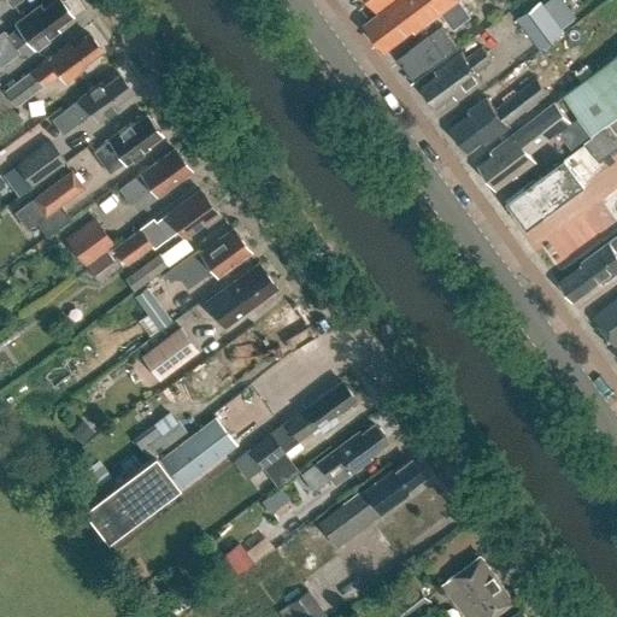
[(48,31),(72,15),(69,11),(71,10),(63,0),(60,0),(62,0),(60,0),(53,0),(43,7),(41,4),(17,22),(21,27),(7,36),(16,46),(17,47),(29,39),(36,48),(39,46),(41,51),(51,42),(48,39),(52,36),(48,31)]
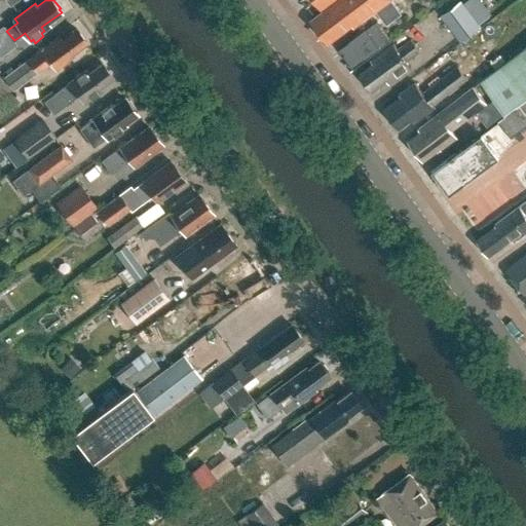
[(329,42),(346,30),(334,13),(351,0),(314,0),(324,12),(312,21),(329,42)]
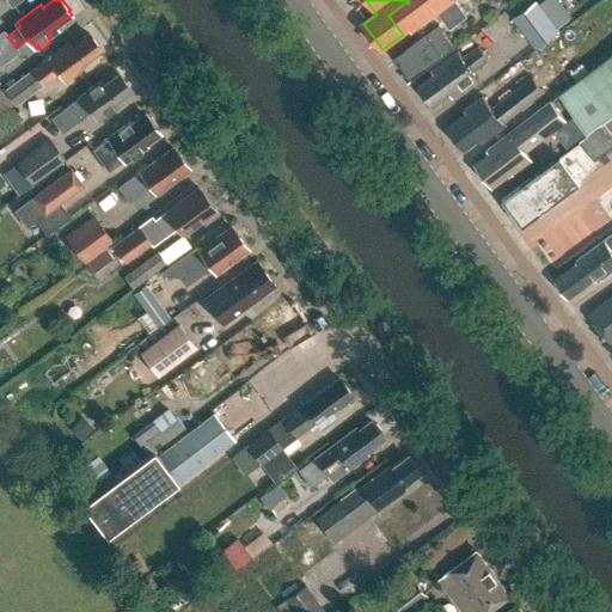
[(409,0),(389,16),(403,35),(409,30),(411,32),(441,11),(446,11),(452,6),(453,2),(456,0),(409,0)]
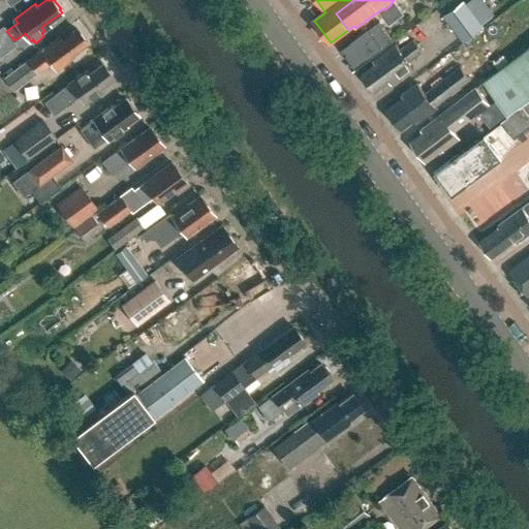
[(443,16),(463,42),(483,28),(463,1),(443,16)]
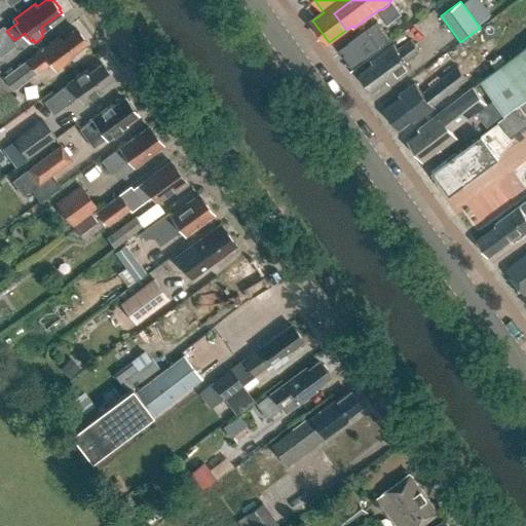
[(353,68),(391,40),(377,22),(367,30),(366,29),(339,48),(353,68)]
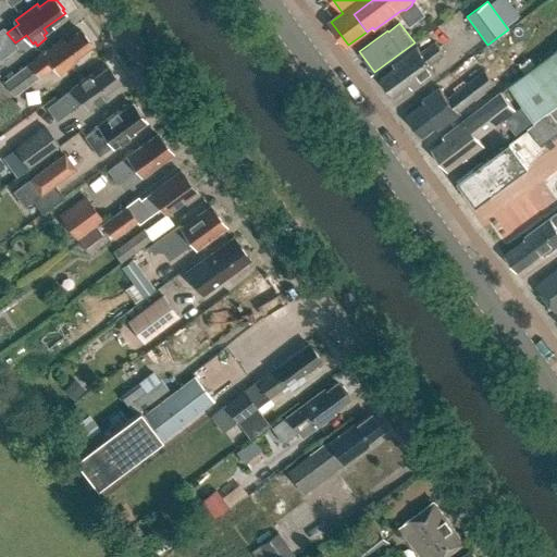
[(0,51),(14,41),(7,33),(4,28),(0,31),(0,51)]
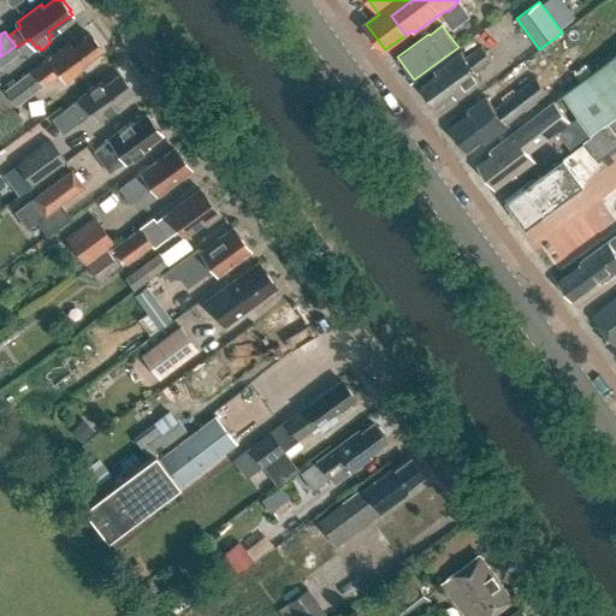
[(78,67),(101,51),(89,34),(71,47),(69,43),(5,92),(16,106),(59,73),(65,82),(81,70),(78,67)]
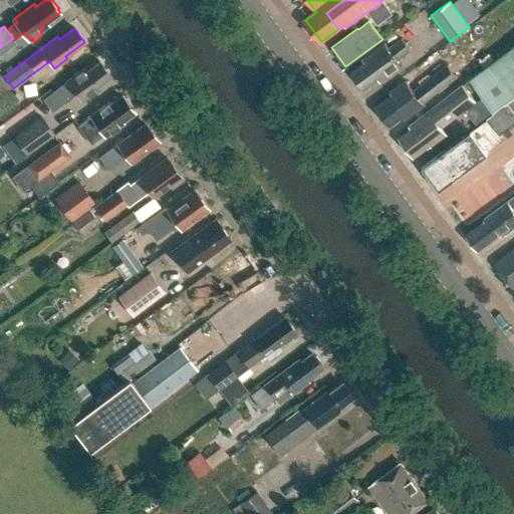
[(394,60),(408,50),(401,41),(388,51),(383,45),(363,59),(366,62),(352,72),(354,74),(353,78),(358,84),(361,85),(363,87),(383,72),(386,75),(399,66),(394,60)]
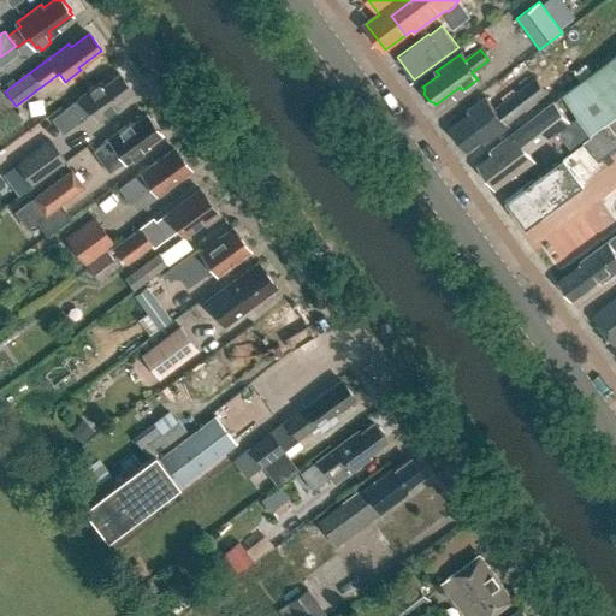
[(615,55),(563,95),(592,136),(615,118),(615,55)]
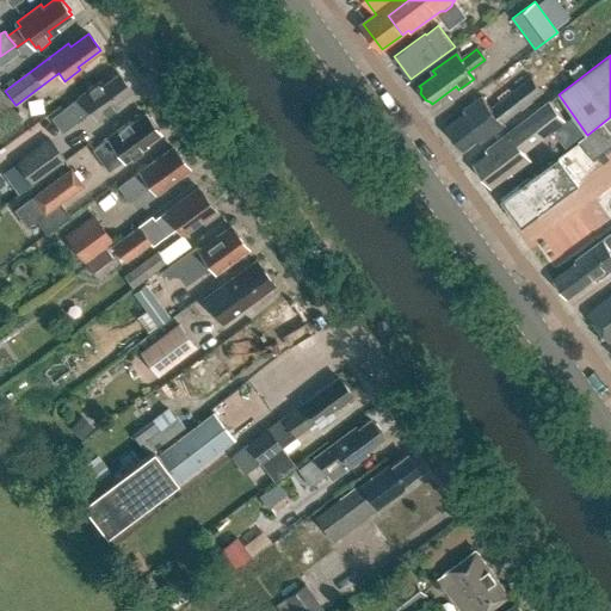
[(109,106),(130,91),(117,74),(103,85),(100,81),(79,97),(51,118),(62,133),(91,111),(98,121),(111,110),(109,106)]
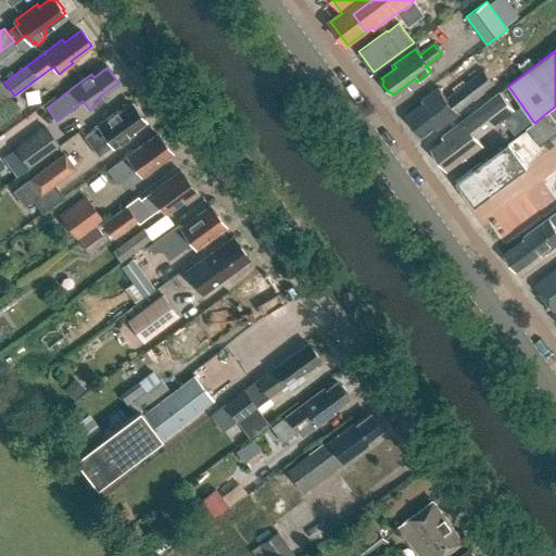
[(457,112),(494,83),(483,70),(446,98),(439,87),(421,100),(424,102),(407,115),(422,137),(436,127),(438,129),(458,114),(457,112)]
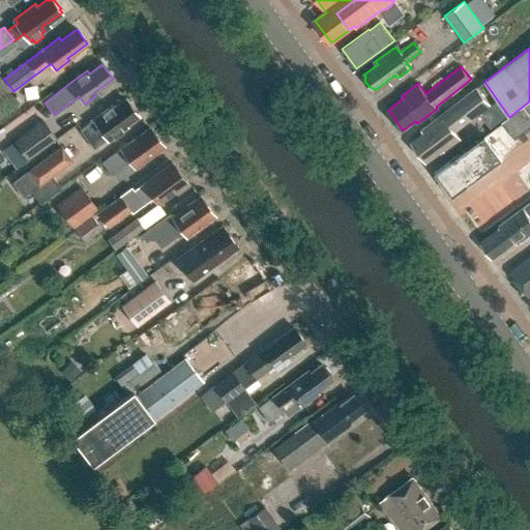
[(459,138),(454,131),(490,105),(477,88),(421,130),(423,134),(412,142),(427,163),(459,138)]
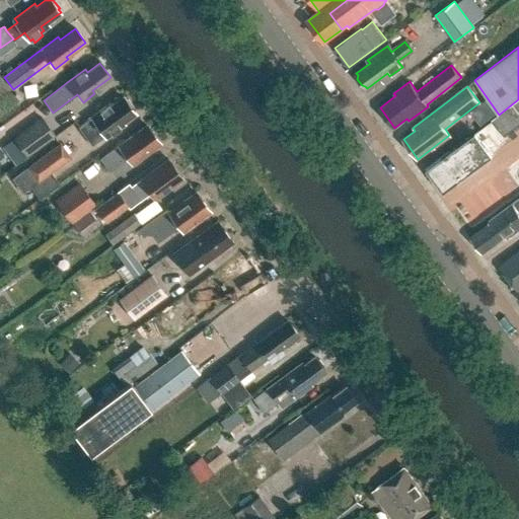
[(118,124),(134,113),(131,109),(133,108),(127,99),(125,101),(123,98),(112,106),(109,103),(91,117),(92,119),(79,129),(88,140),(93,146),(104,137),(106,139),(121,128),(118,124)]
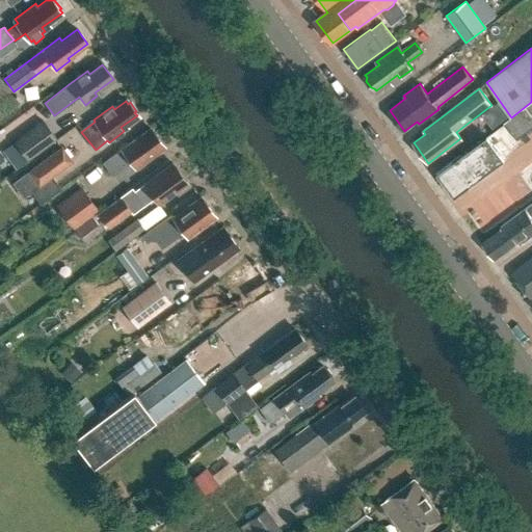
[(531,102),(511,117),(504,123),(516,140),(531,128),(531,102)]
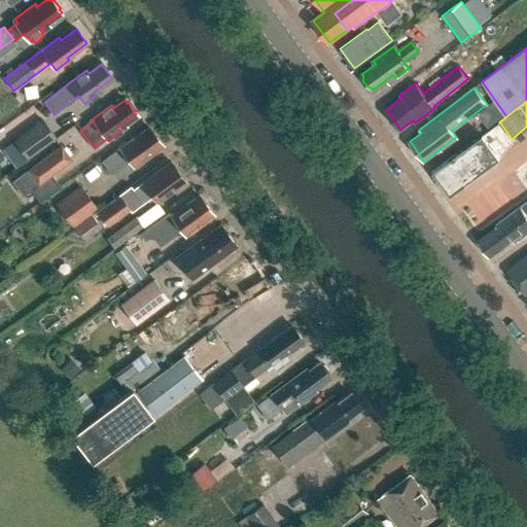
[(56,137),(43,120),(15,141),(28,159),(56,137)]
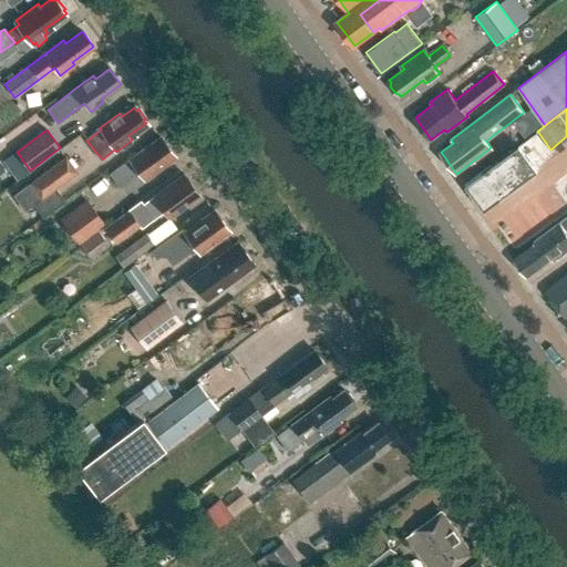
[(130,161),(110,175),(120,188),(138,175),(143,181),(174,157),(160,137),(130,160),(130,161)]
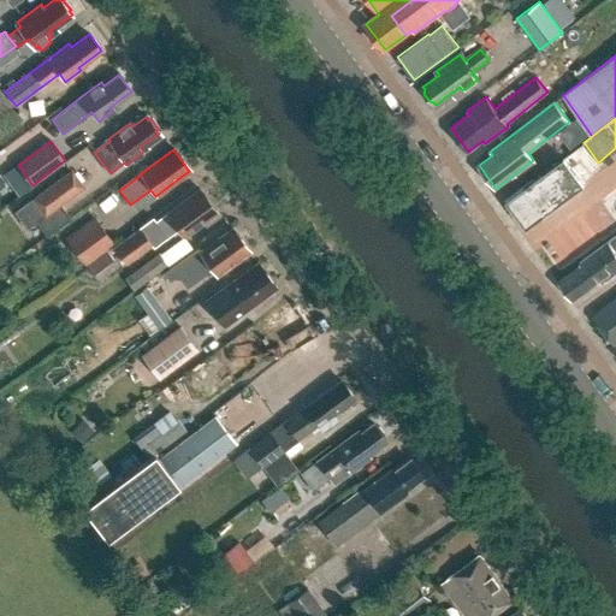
[(569,195),(584,184),(563,158),(508,200),(527,226),(558,203),(569,200),(569,195)]
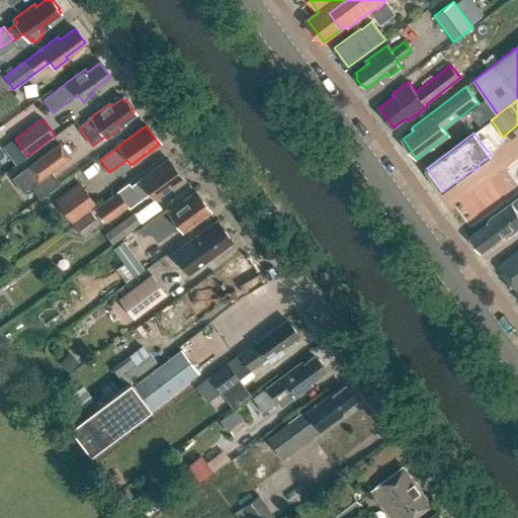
[(50,172),(70,158),(60,143),(11,178),(22,192),(29,187),(37,198),(58,183),(50,172)]
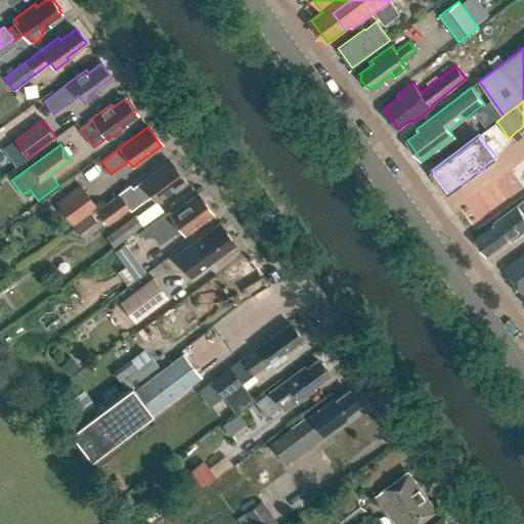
[(130,186),(95,211),(106,226),(129,210),(130,211),(150,195),(156,203),(184,181),(169,161),(131,188),(130,186)]
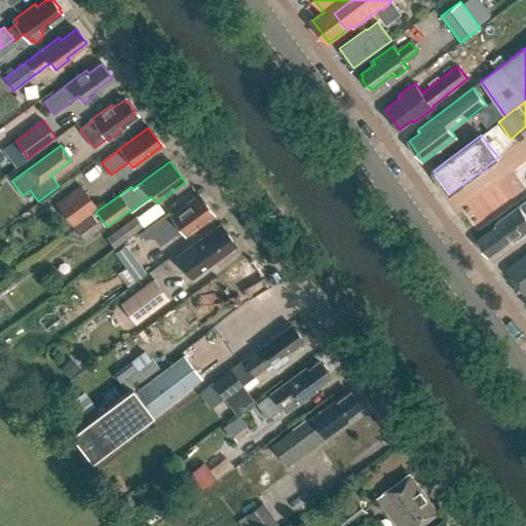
[(72,227),(97,209),(79,185),(54,203),(72,227)]
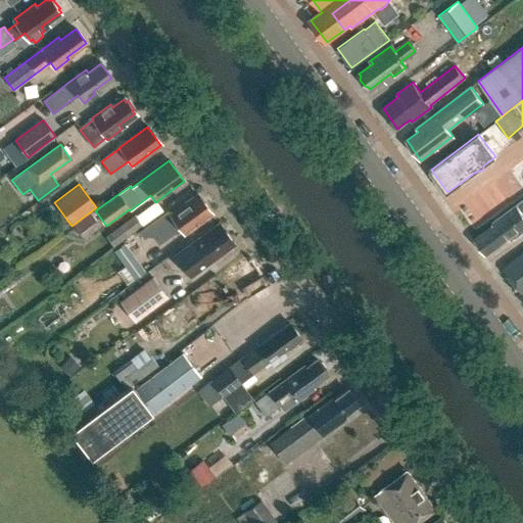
[(197,194),(170,214),(168,210),(139,231),(144,237),(150,233),(158,243),(179,228),(183,234),(211,214),(197,194)]
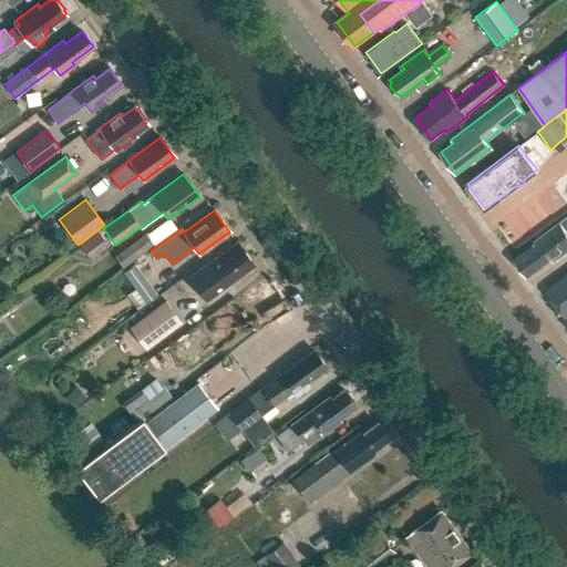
[(566,216),(533,243),(535,245),(515,259),(526,275),(549,257),(553,260),(566,249),(566,233),(566,232),(566,216)]
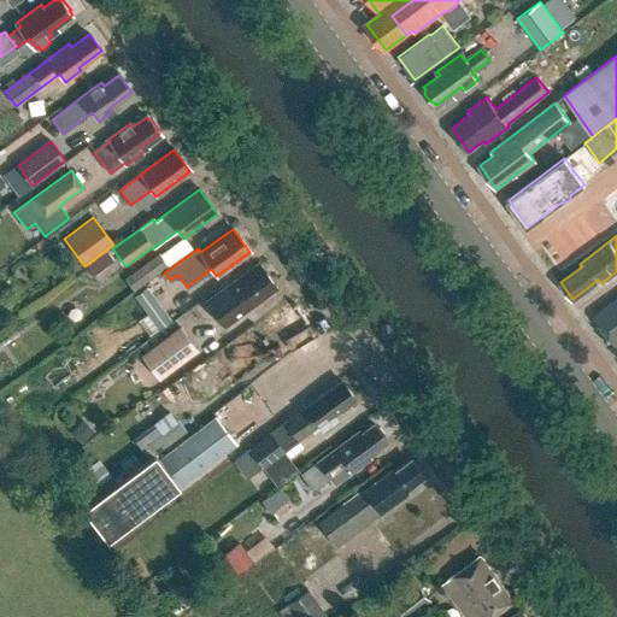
[(98,282),(118,266),(106,252),(87,268),(98,282)]
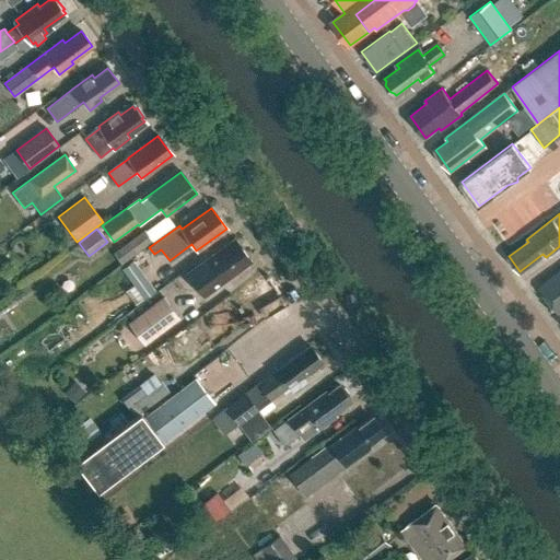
[(123,264),(153,242),(144,231),(127,244),(127,245),(115,254),(123,264)]
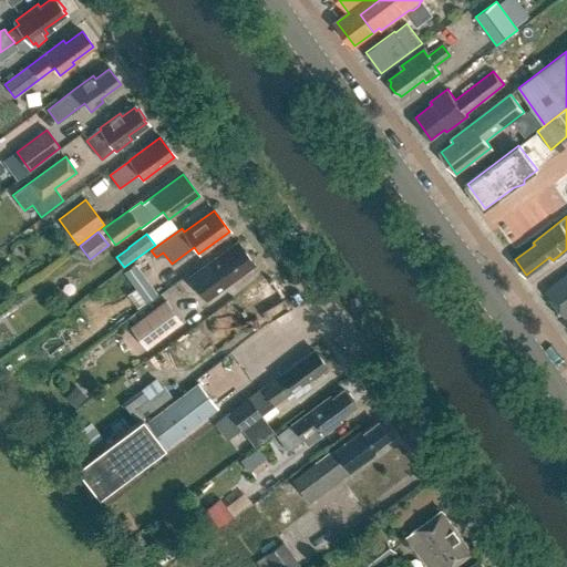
[(254,265),(237,243),(189,277),(206,299),(254,265)]
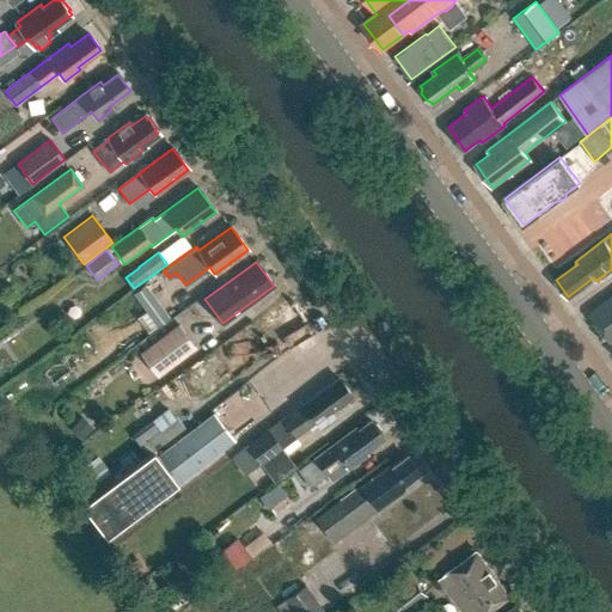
[(145,311),(158,303),(145,286),(133,294),(145,311)]
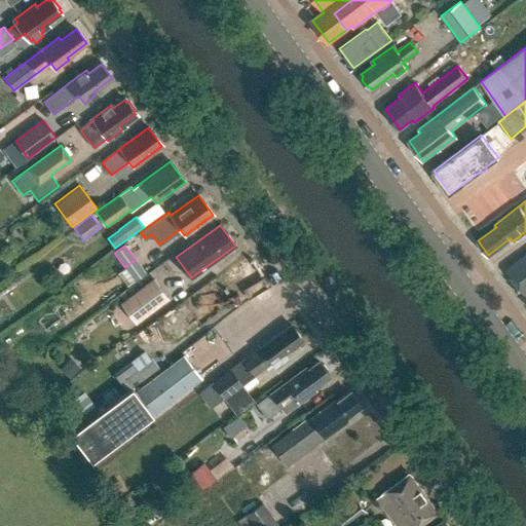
[(524,293),(525,291),(525,256),(506,270),(524,293)]
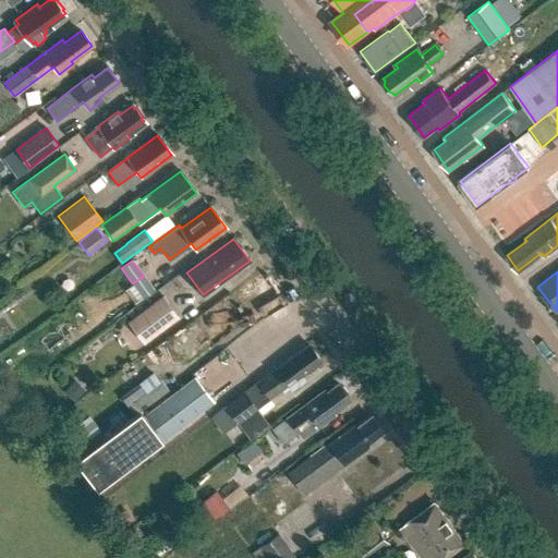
[(259,305),(278,291),(267,276),(252,286),(251,283),(230,299),(197,323),(195,320),(165,342),(178,360),(217,332),(220,337),(245,318),(245,319),(258,310),(258,308),(259,305)]
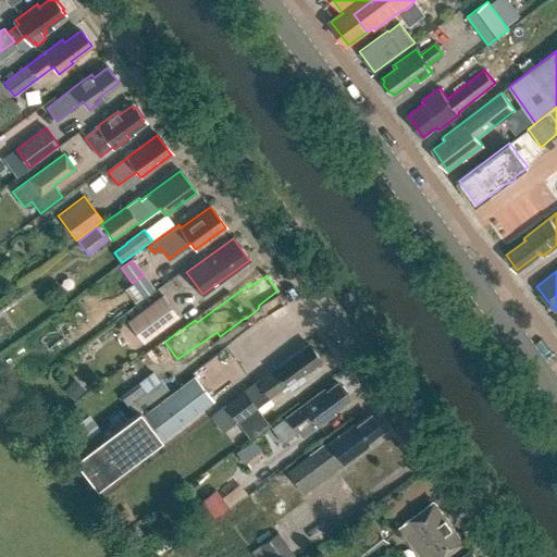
[(144,344),(178,317),(162,295),(127,322),(144,344)]
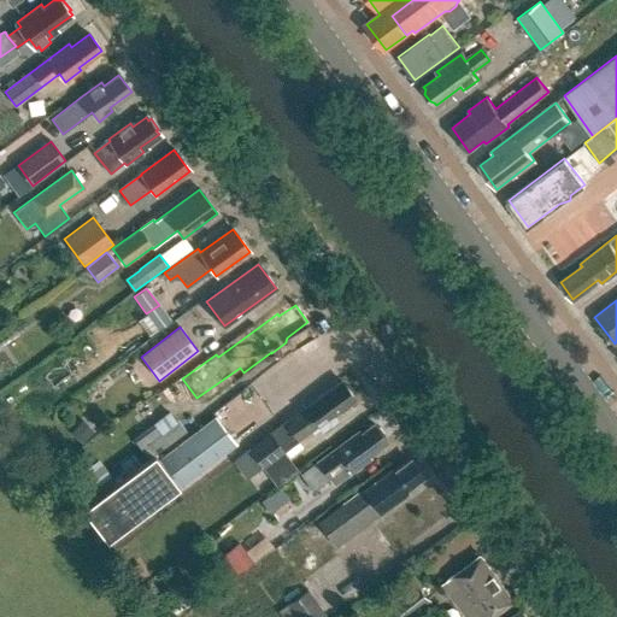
[(354,399),(345,387),(341,382),(235,462),(248,479),(319,425),(323,432),(338,421),(333,415),(354,399)]
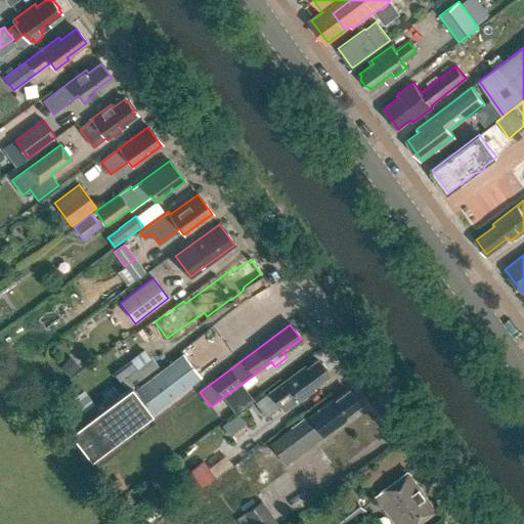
[(209,326),(192,340),(207,357),(223,344),(209,326)]
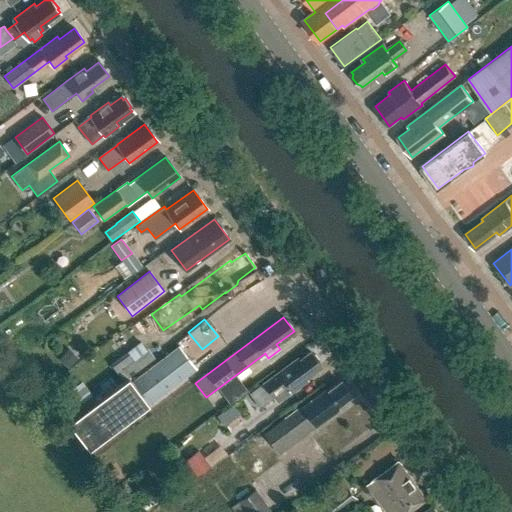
[(131,346),(128,342),(122,333),(110,341),(120,354),(131,346)]
